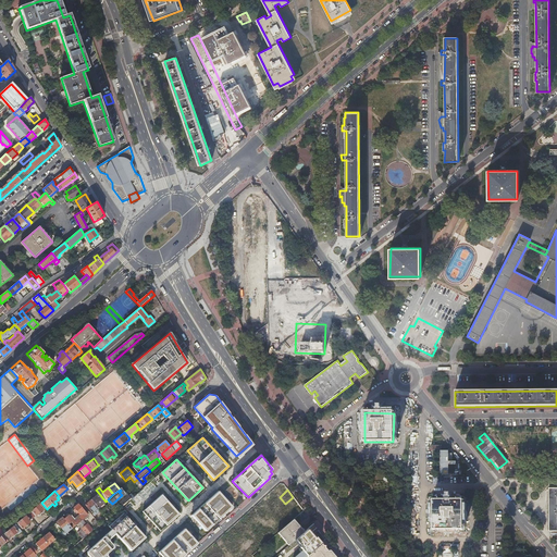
[(192,516),(206,531),(232,507),(218,491),(192,516)]
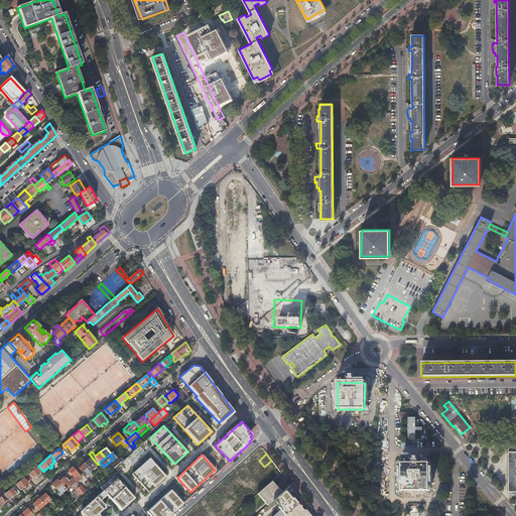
[(133,474),(149,492),(166,476),(150,458),(133,474)]
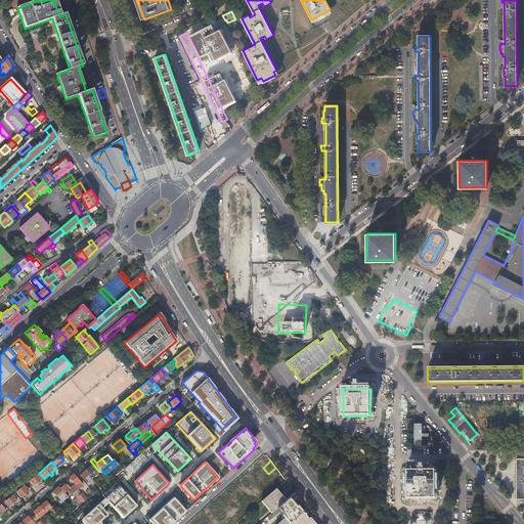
[(86,471),(92,478),(97,473),(92,467),(86,471)]
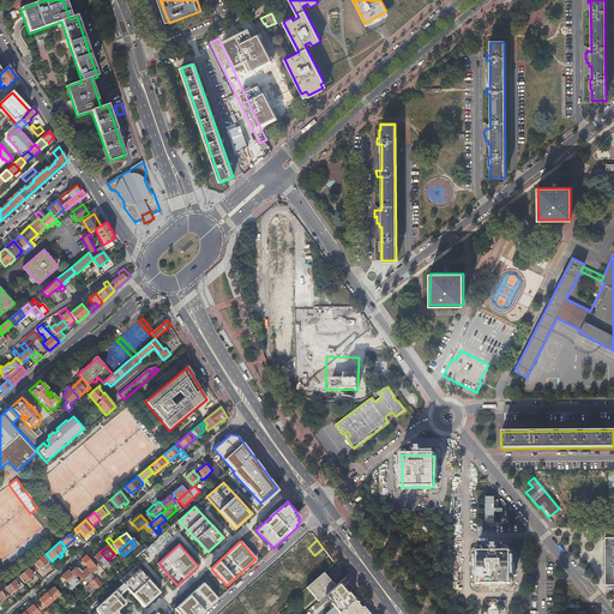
[(301,548),(293,555),(302,566),(309,559),(301,548)]
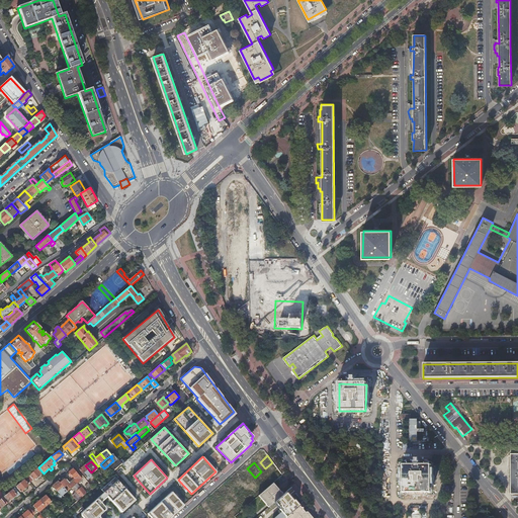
[(272,462),(265,468),(268,471),(267,473),(269,477),(270,476),(275,482),(281,476),(272,462)]
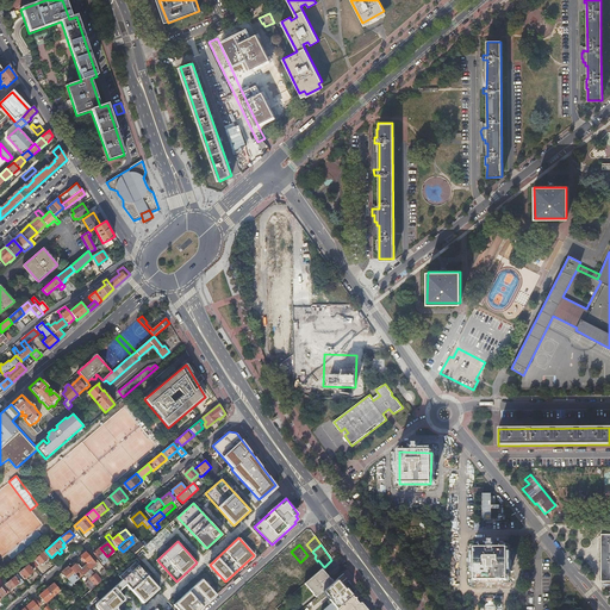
[(100,562),(107,556),(100,548),(93,554),(100,562)]
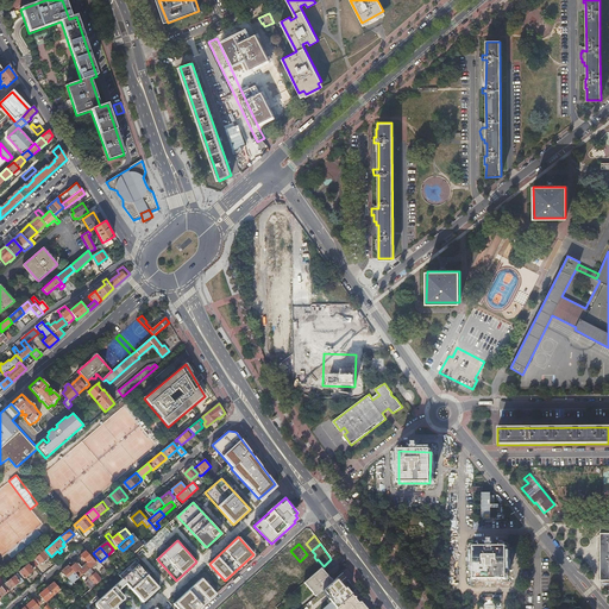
[(472,581),(506,581),(506,547),(473,547),(472,581)]
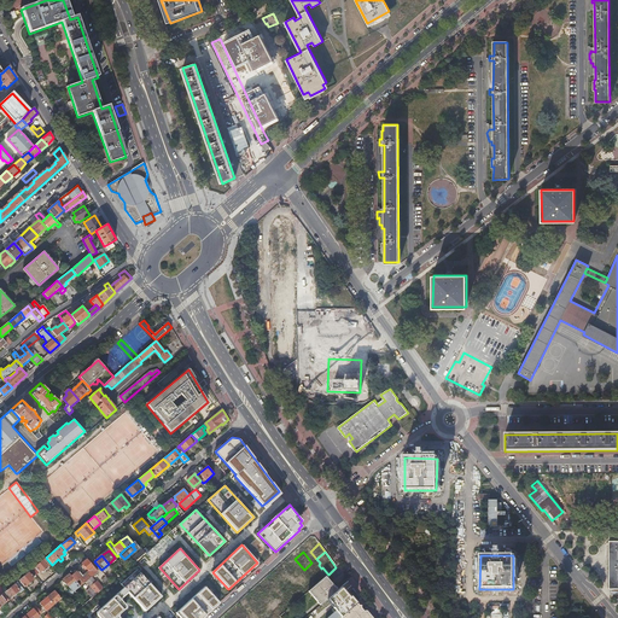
[(46,567),(48,565),(44,559),(34,566),(40,573),(42,571),(42,572),(47,569),(46,567)]
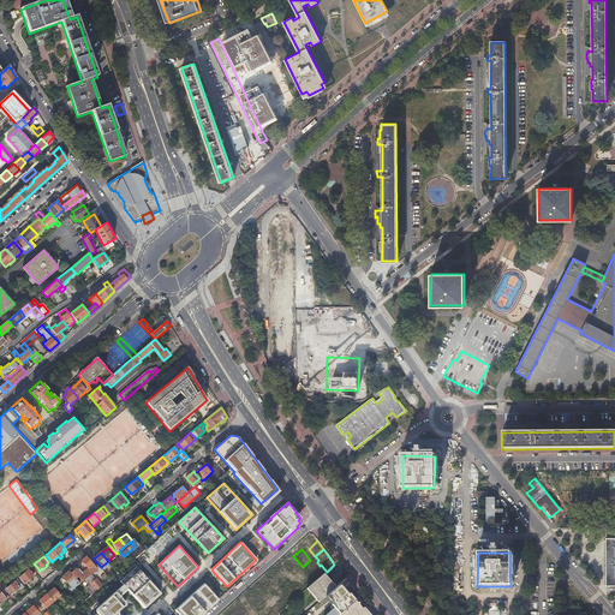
[(79,584),(85,579),(90,574),(97,569),(87,556),(82,561),(88,568),(89,568),(89,569),(82,575),(77,569),(75,572),(72,569),(70,572),(79,584)]
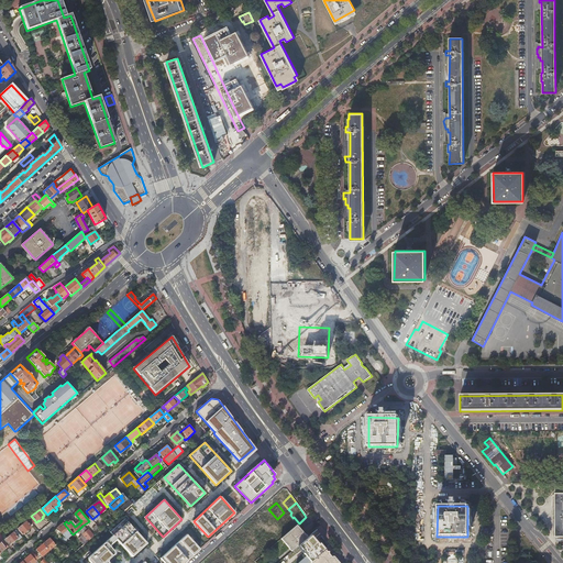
[(262,523),(255,517),(247,523),(254,530),(262,523)]
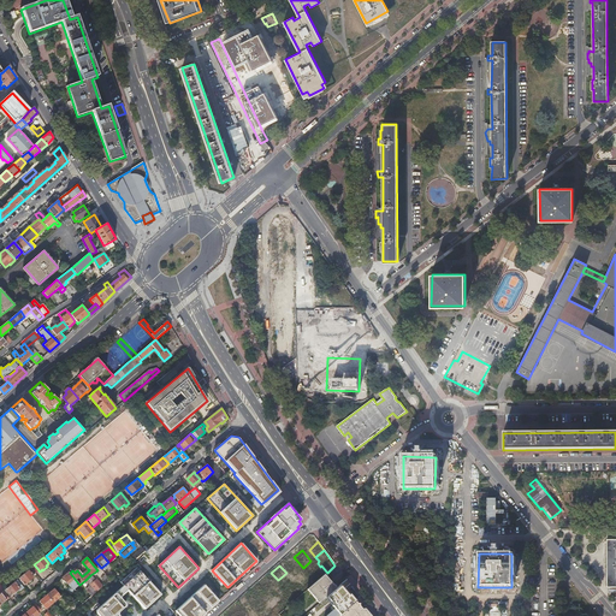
[(124,585),(129,590),(130,588),(132,592),(131,593),(137,600),(140,598),(148,606),(161,593),(137,567),(120,581),(124,585)]
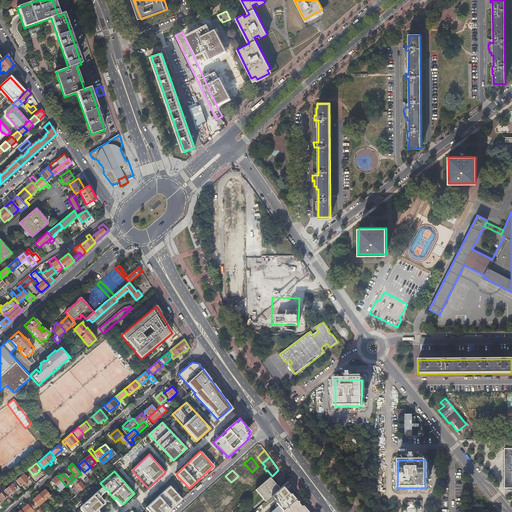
[(29,476),(25,472),(15,480),(20,486),(28,480),(27,478),(29,476)]
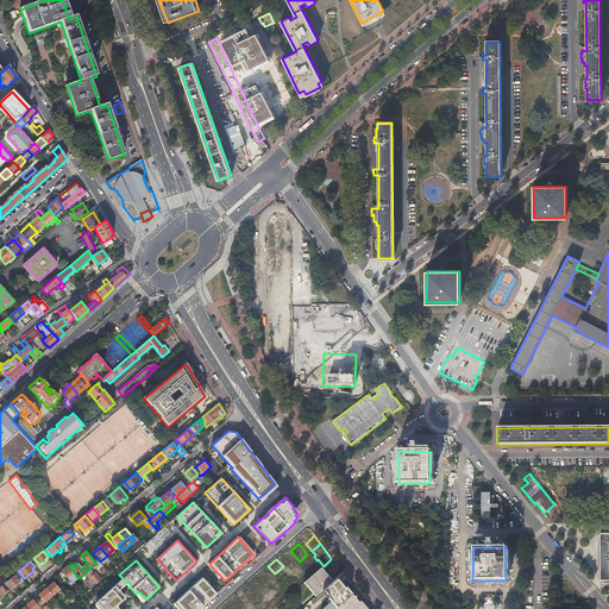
[(73,584),(74,583),(79,578),(69,566),(62,571),(69,581),(73,584)]
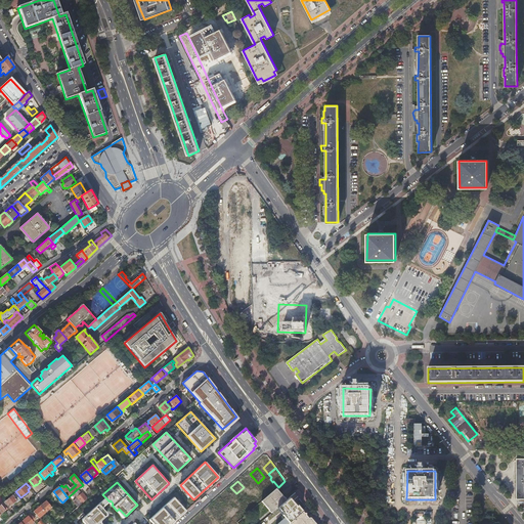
[(227,488),(219,494),(225,501),(232,494),(227,488)]
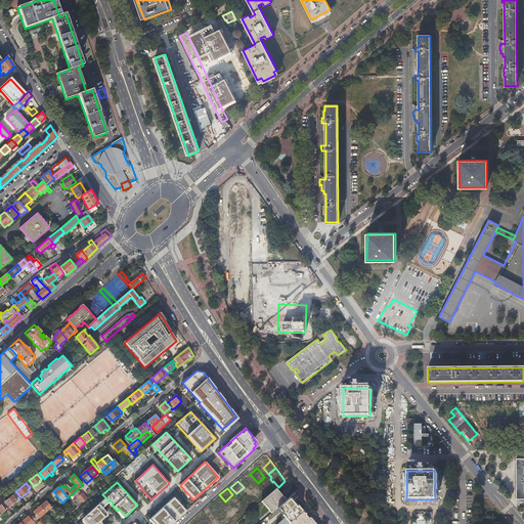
[(73,493),(82,504),(87,499),(82,493),(81,494),(77,489),(73,493)]
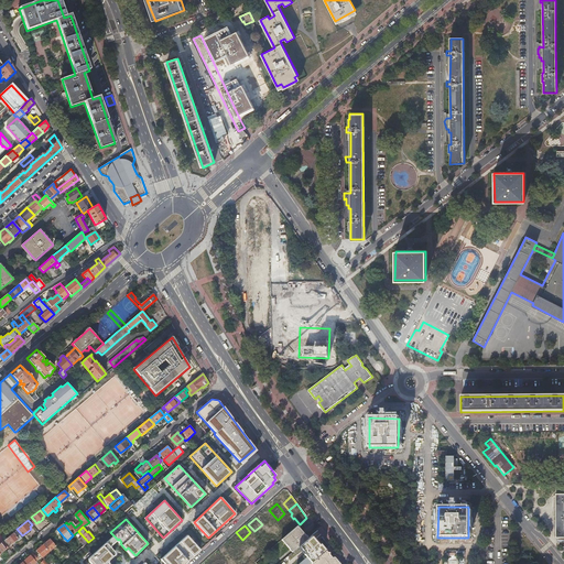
[(273,535),(279,542),(281,540),(290,532),(284,527),(273,535)]
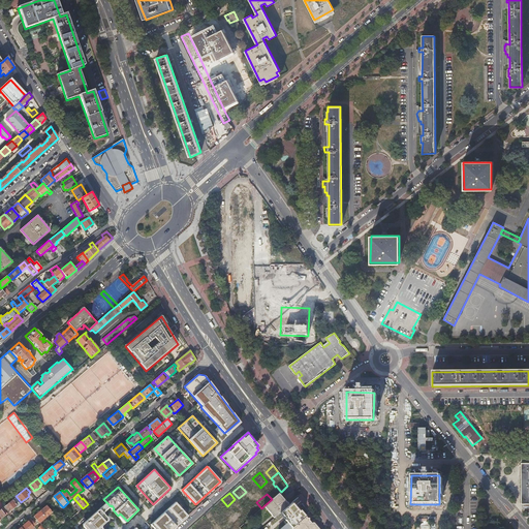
[(272,499),(263,506),(268,510),(274,519),(283,510),(283,509),(284,509),(285,507),(282,503),(281,501),(283,499),(278,494),(272,499)]
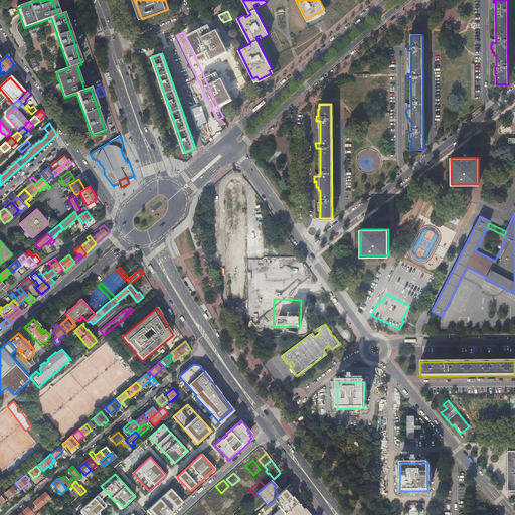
[(17,494),(20,492),(14,485),(2,494),(5,497),(7,495),(10,498),(16,493),(17,494)]
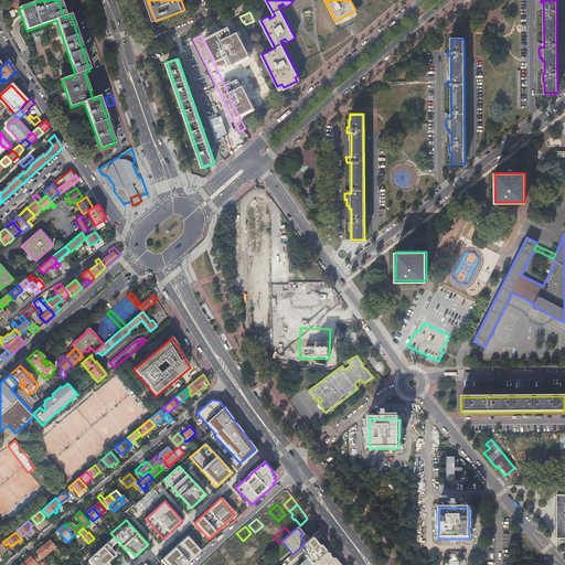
[(118,541),(114,536),(89,560),(89,561),(89,562),(89,563),(92,564),(106,564),(105,563),(106,562),(106,561),(107,560),(113,554),(108,550),(118,541)]
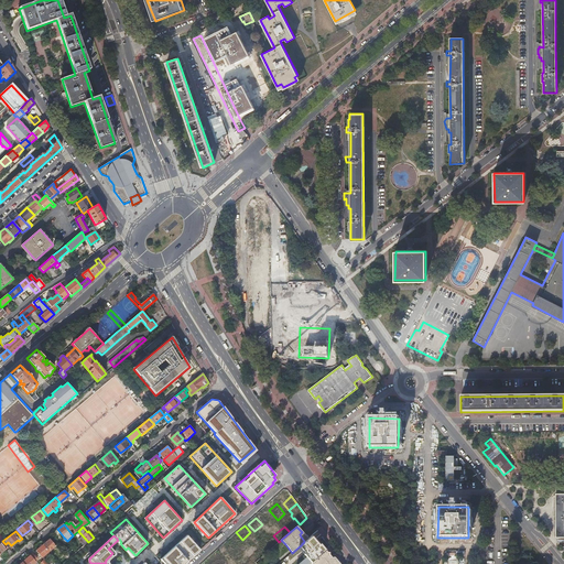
[(161,559),(165,563),(184,563),(201,550),(187,535),(161,559)]
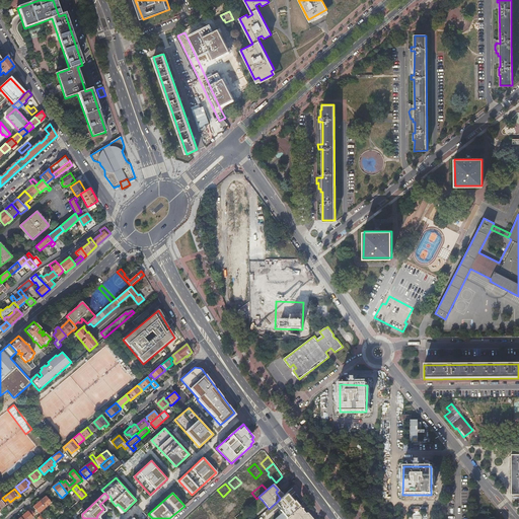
[(235,502),(238,499),(233,493),(230,496),(235,502)]
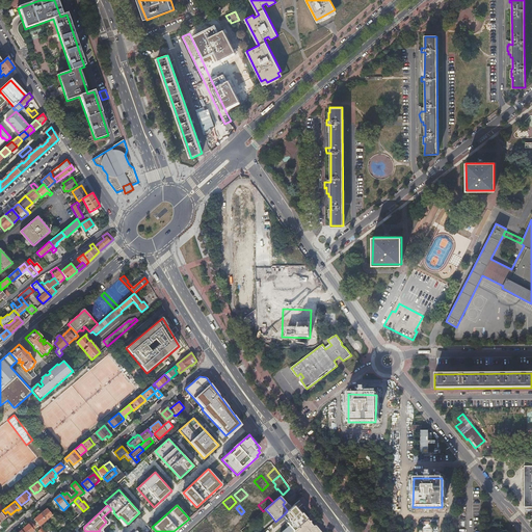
[(299,511),(294,505),(287,510),(286,512),(291,519),(299,511)]
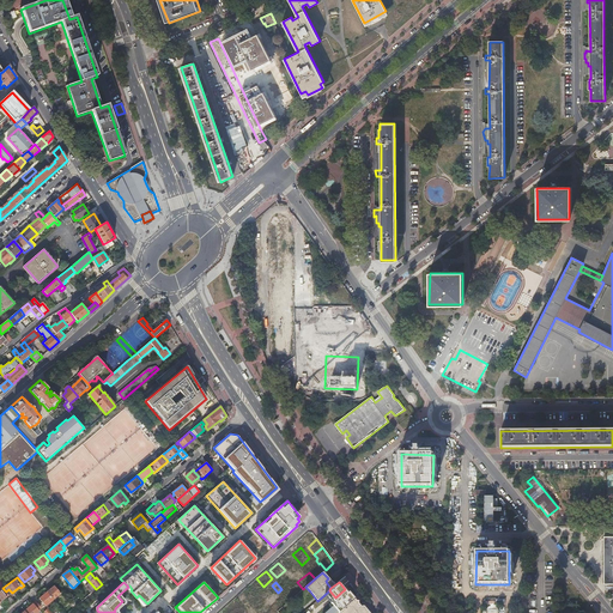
[(53,600),(61,594),(54,587),(47,593),(53,600)]
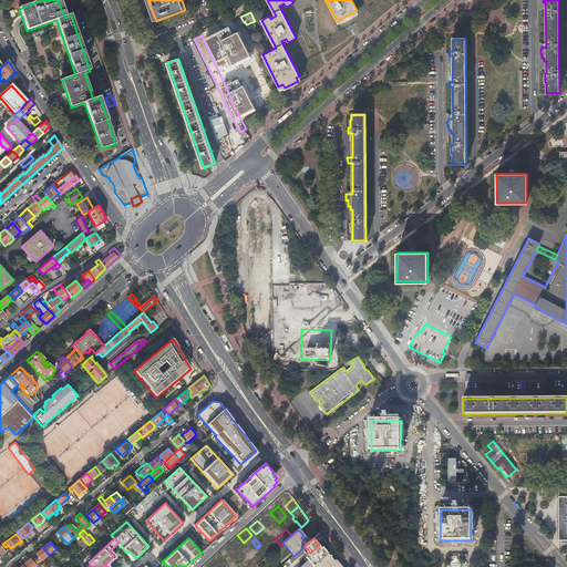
[(249,558),(239,547),(230,554),(241,566),(249,558)]
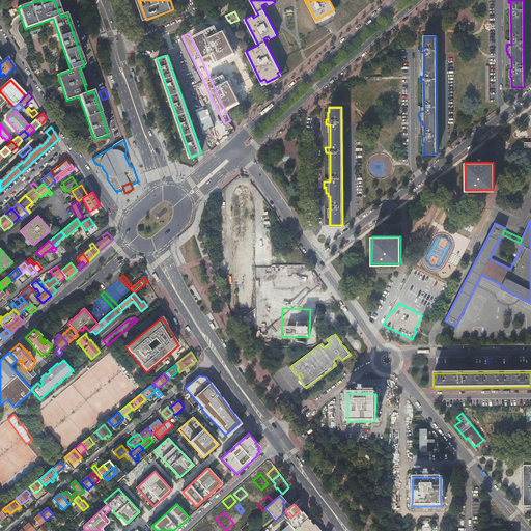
[(34,519),(39,525),(46,520),(40,513),(34,519)]
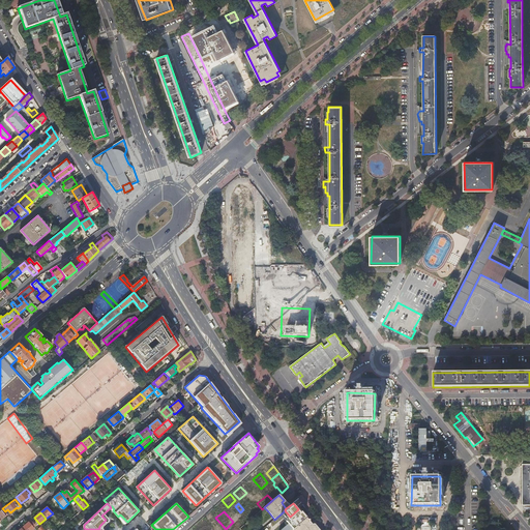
[(51,519),(60,529),(63,526),(54,516),(51,519)]
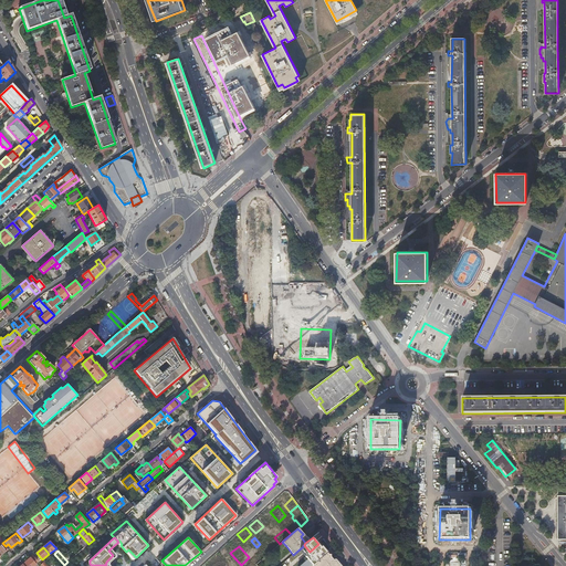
[(333,561),(325,553),(315,562),(317,565),(339,565),(338,565),(334,565),(337,564),(336,562),(333,561)]
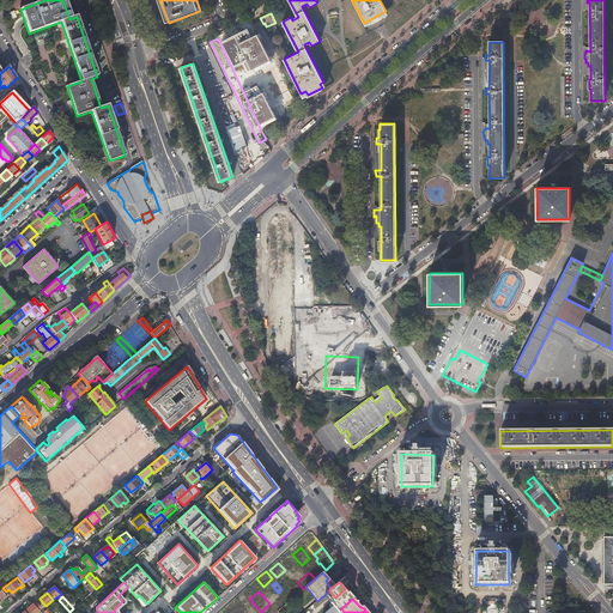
[(326,612),(337,605),(333,600),(321,610),(323,612),(326,612)]
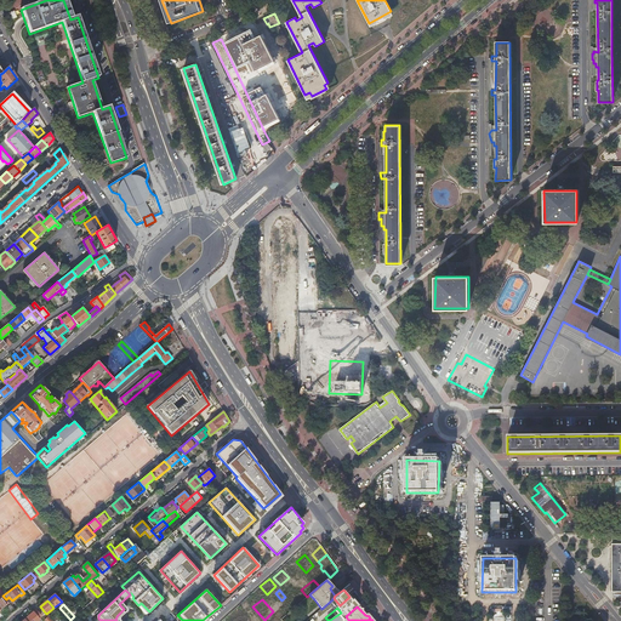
[(52,620),(49,616),(45,620),(38,620),(40,620),(39,619),(41,616),(36,610),(26,620),(52,620)]
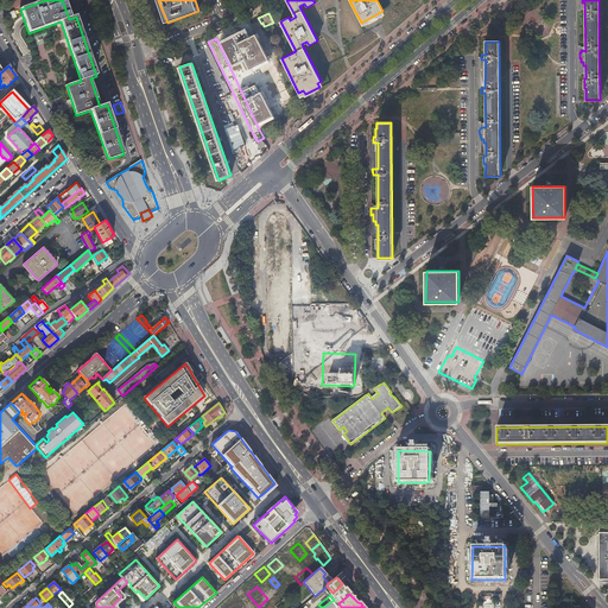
[(234,601),(230,605),(233,607),(246,607),(248,607),(240,597),(235,602),(234,601)]
